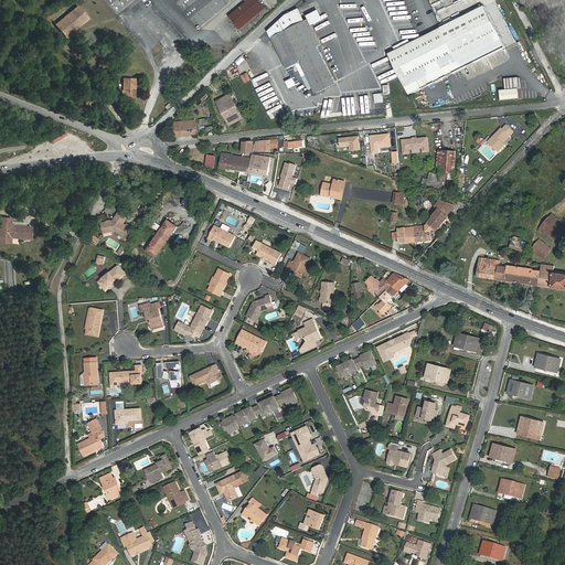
[(107,0),(118,13),(135,0),(176,0),(199,28),(231,0),(107,0)]
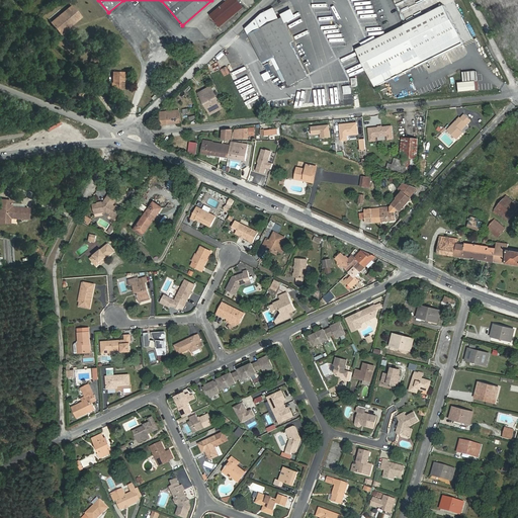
[(237,0),(229,0),(210,15),(221,27),(244,8),(237,0)]
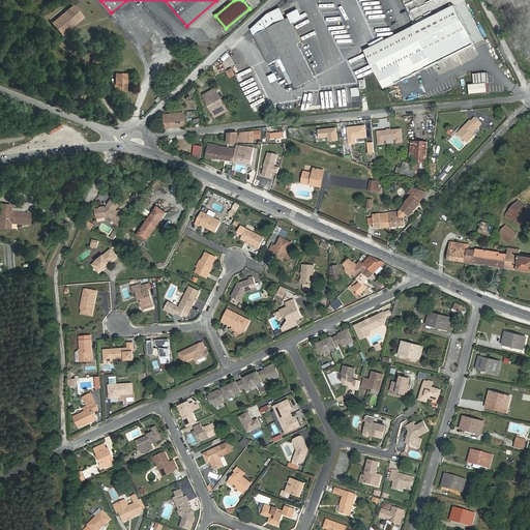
[(408,0),(410,3),(414,10),(418,7),(413,0),(408,0)]
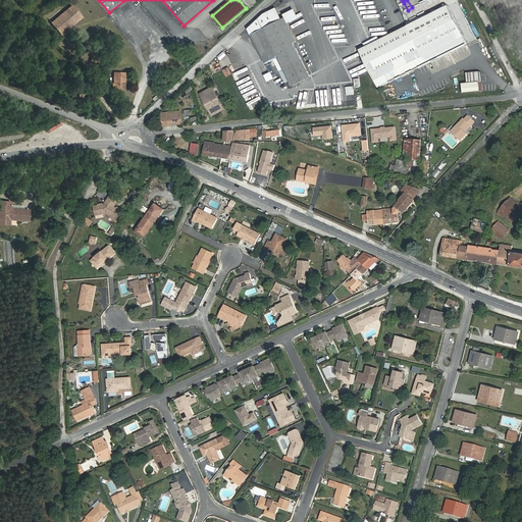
[(72,6),(51,23),(61,35),(82,17),(72,6)]
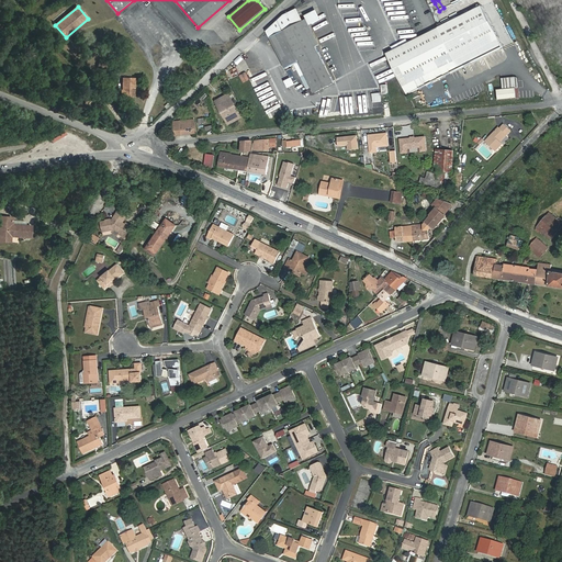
[(482,7),(388,54),(407,93),(502,46),(482,7)]
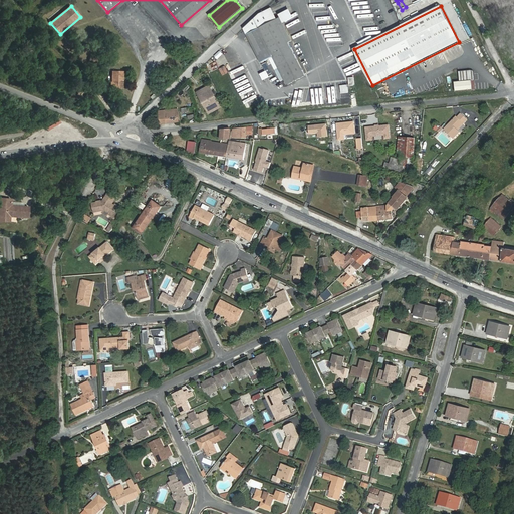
[(272,8),(260,14),(251,22),(255,31),(277,20),(272,8)]
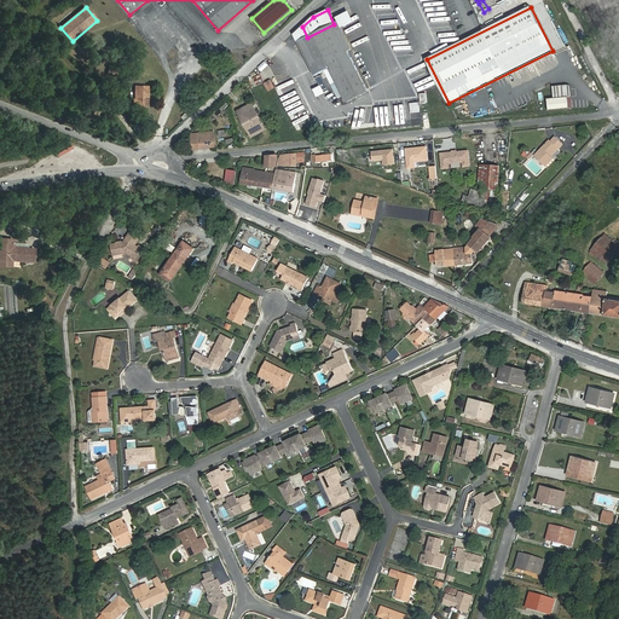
[(339,23),(341,27),(353,21),(348,12),(336,18),(339,22),(339,23)]
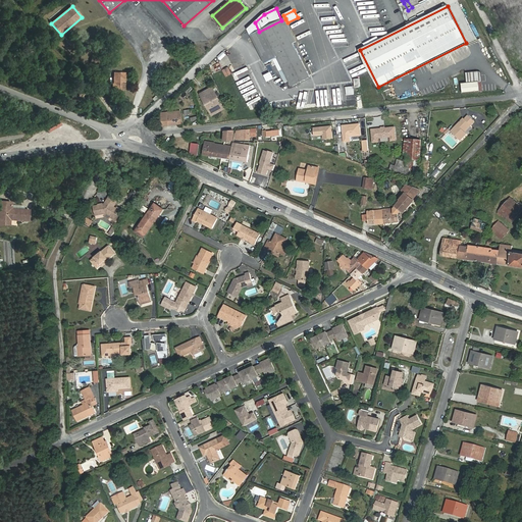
[(405,17),(407,22),(418,18),(416,13),(405,17)]
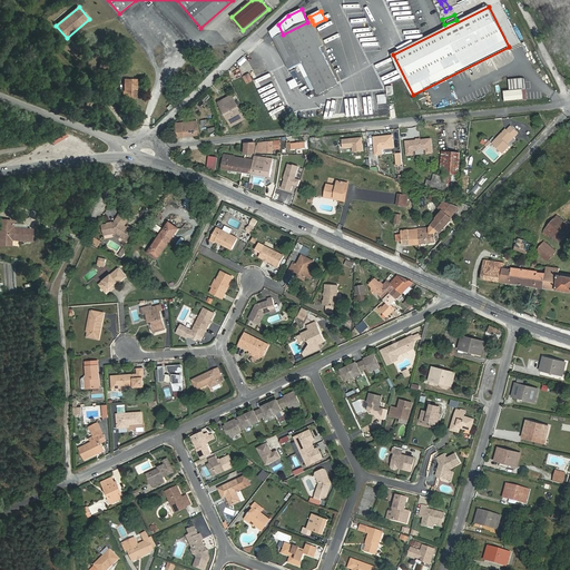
[(283,35),(298,66),(305,78),(312,91),(316,89),(320,95),(340,85),(321,47),(324,45),(314,25),(312,21),(312,20),(307,22),(283,35)]
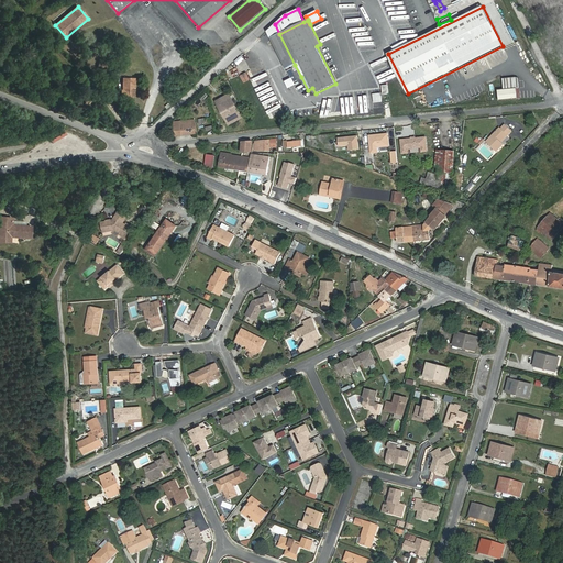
[(275,24),(267,32),(271,39),(279,34),(275,24)]
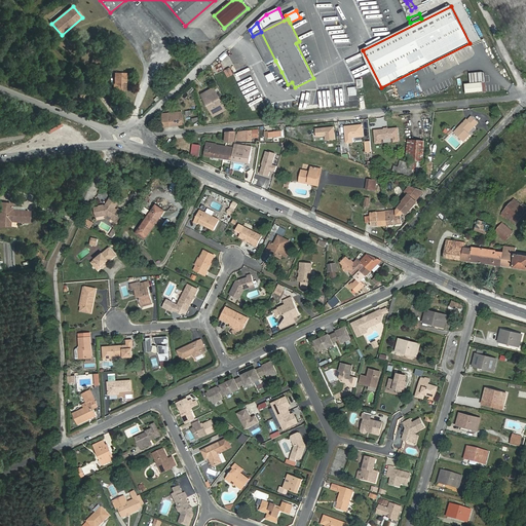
[(468,35),(473,42),(480,38),(476,31),(468,35)]
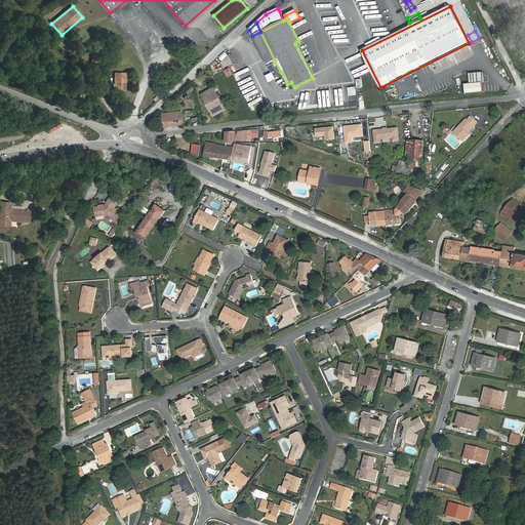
[(275,61),(260,32),(252,36),(267,65),(275,61)]
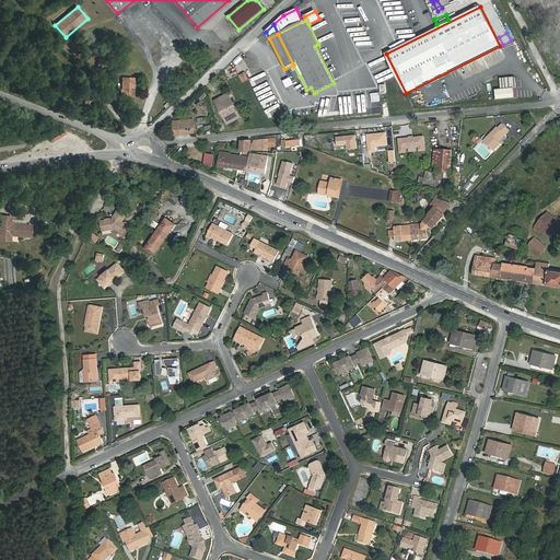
[(133,78),(123,78),(123,97),(133,97),(133,78)]
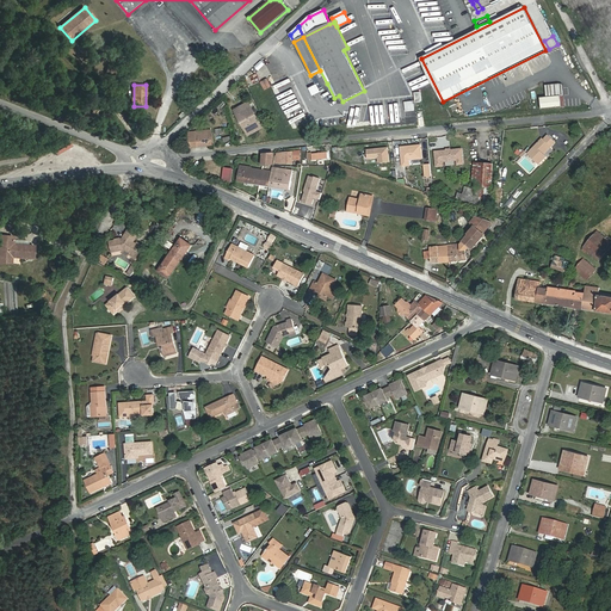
[(547,97),(541,98),(542,110),(562,107),(561,96),(565,96),(563,85),(545,86),(547,97)]
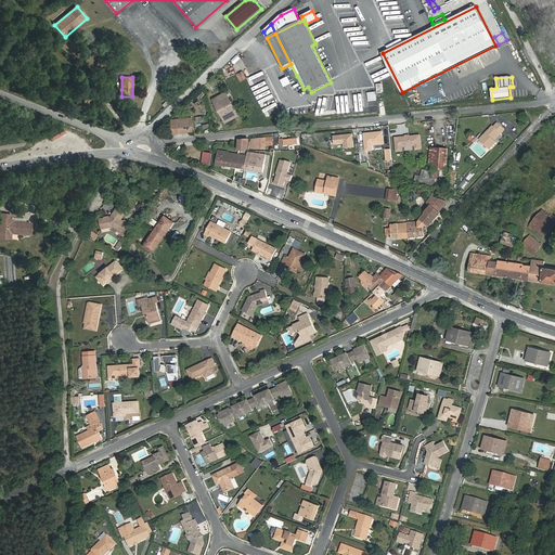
[(376,91),(368,92),(369,102),(377,101),(376,91)]
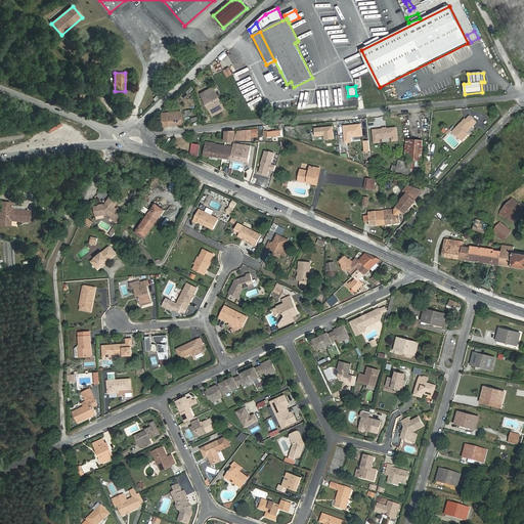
[(213,116),(225,108),(214,89),(204,94),(212,110),(210,110),(213,116)]
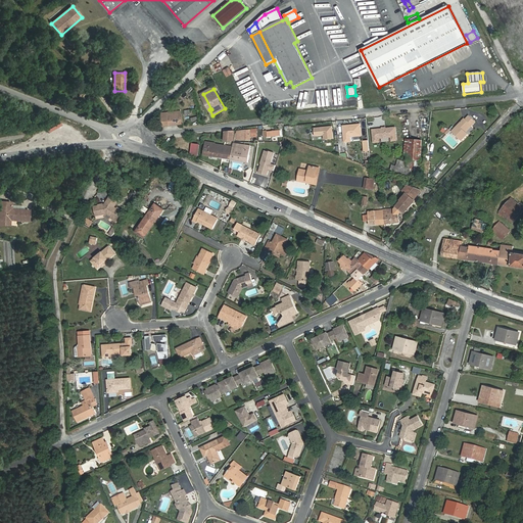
[(181,112),(168,113),(169,126),(182,125),(181,112)]
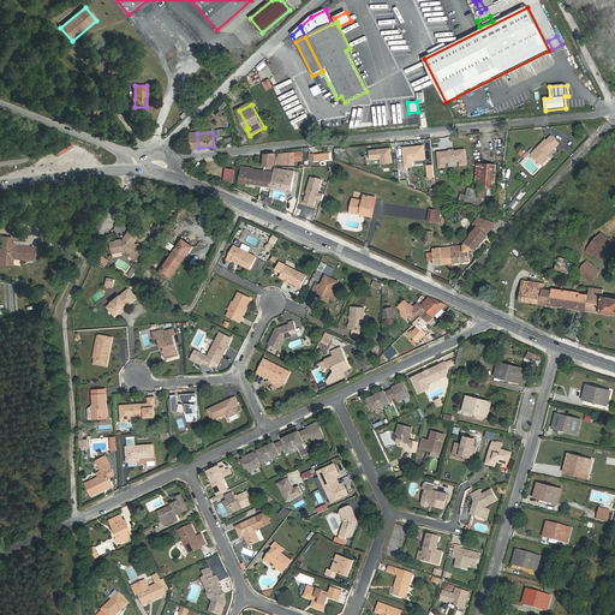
[(589,145),(596,138),(592,135),(585,143),(589,145)]
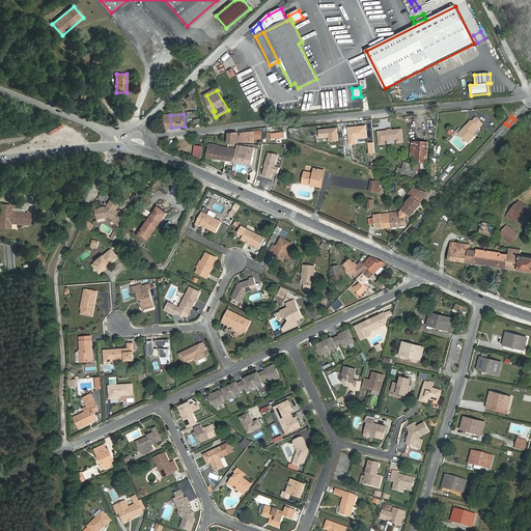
[(472,120),(458,134),(468,143),(475,136),(472,133),(478,127),(479,128),(483,123),(477,117),(473,121),(472,120)]
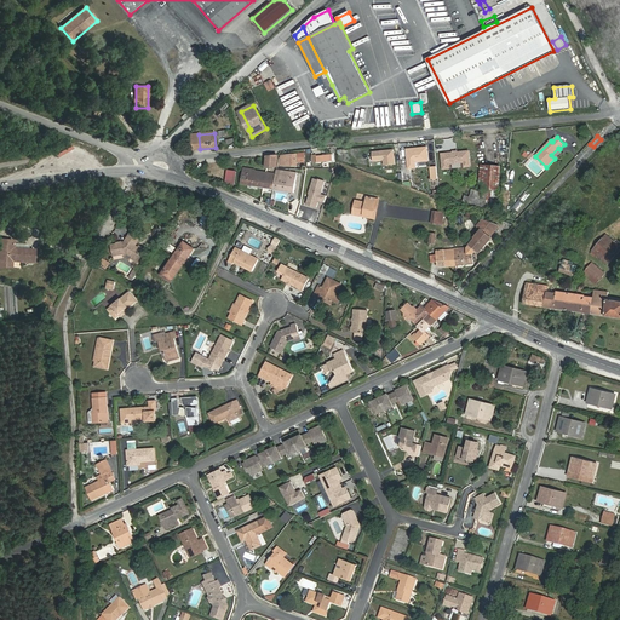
[(406,149),(408,170),(417,170),(417,164),(429,162),(428,147),(406,149)]
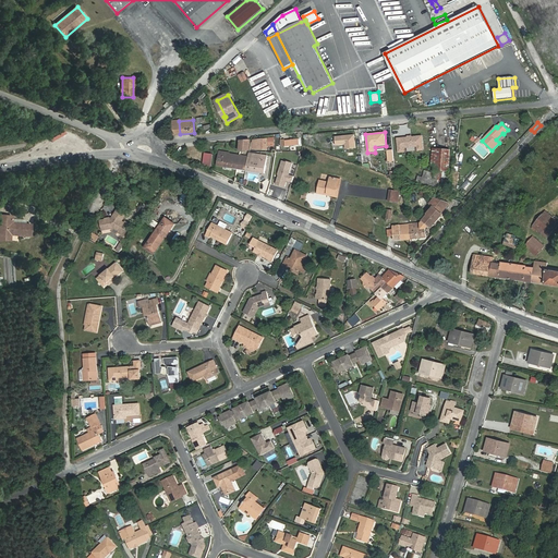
[(355,135),(335,136),(336,146),(344,145),(346,149),(356,148),(355,135)]
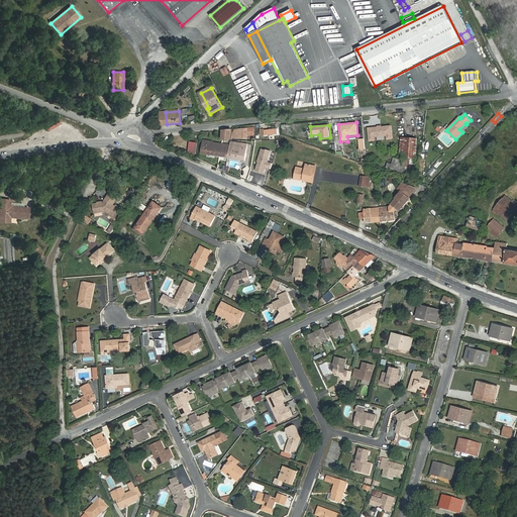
[(378,127),(368,128),(369,142),(376,141),(376,137),(387,136),(387,140),(393,139),(392,125),(382,126),(382,125),(378,126),(378,127)]
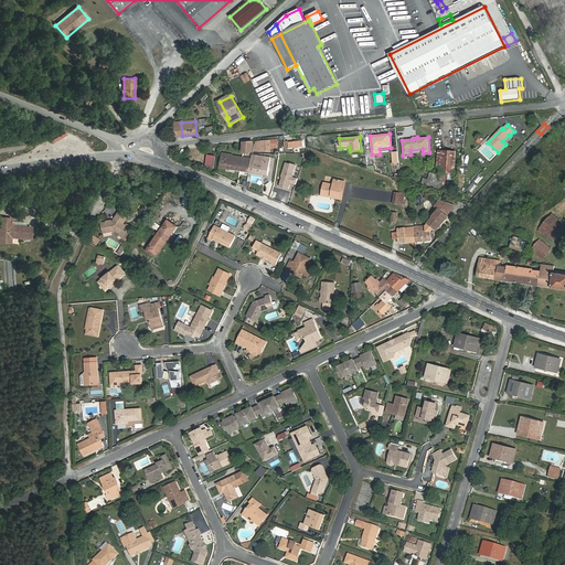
[(256,141),(256,151),(270,151),(270,148),(277,148),(277,140),(256,141)]
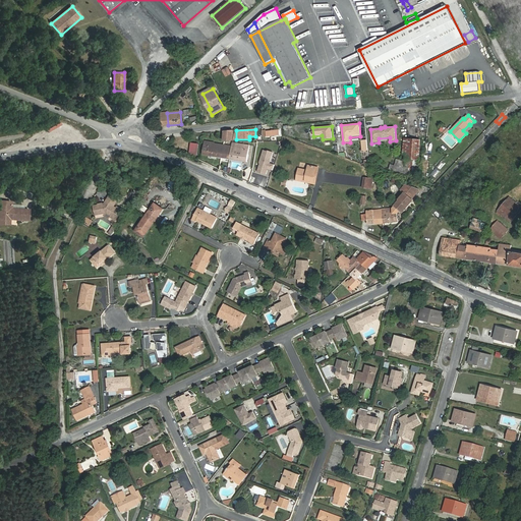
[(233,140),(234,131),(224,131),(223,140),(233,140)]
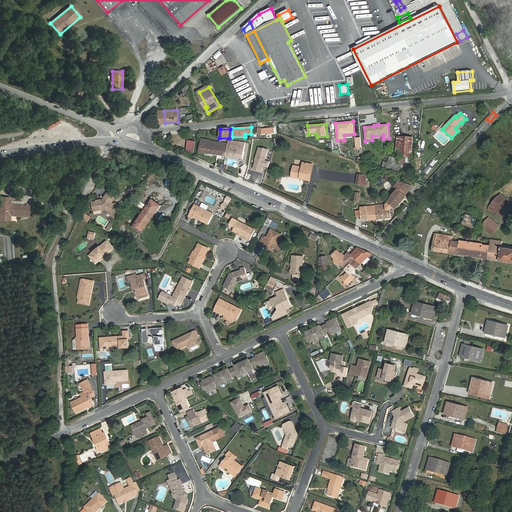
[(414,137),(401,136),(399,163),(403,163),(403,168),(411,168),(414,137)]
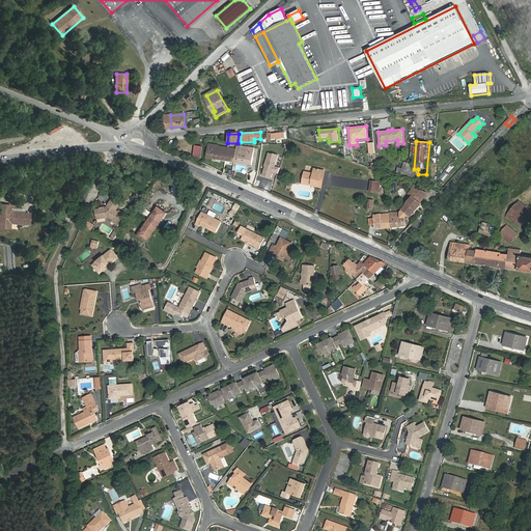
[(234,162),(236,149),(219,146),(210,144),(207,158),(234,162)]
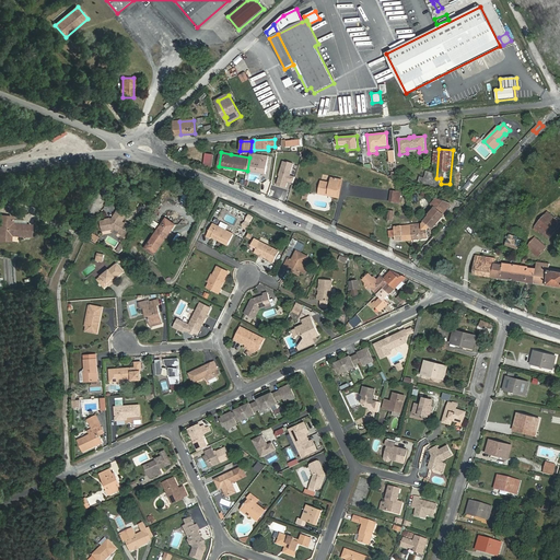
[(206,153),(205,165),(212,166),(213,153),(206,153)]
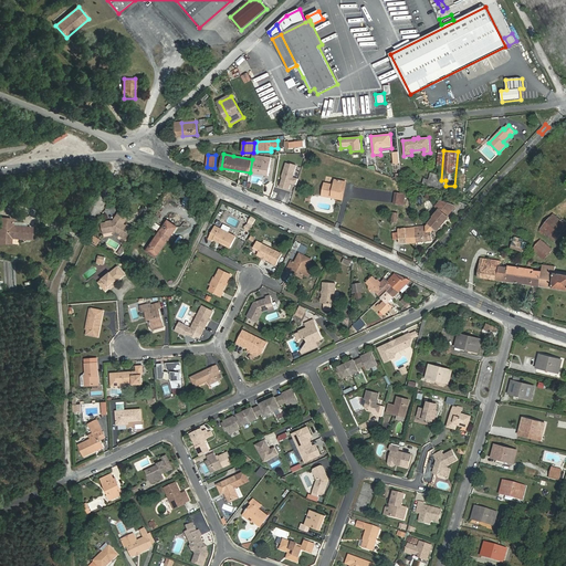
[(252,159),(250,173),(269,176),(271,163),(252,159)]
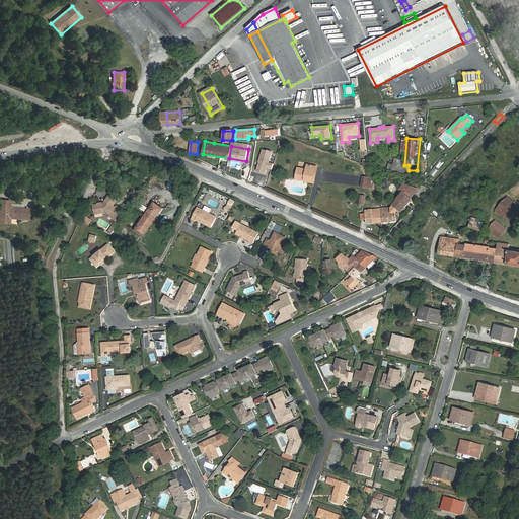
[(258,163),(256,172),(266,174),(267,169),(272,170),(274,164),(269,163),(273,152),(267,150),(267,151),(263,149),(258,163)]
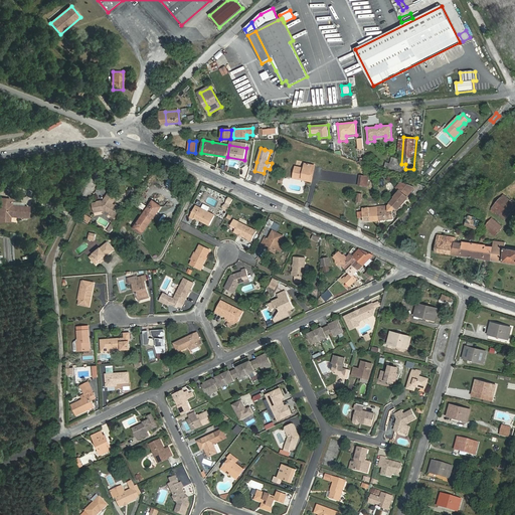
[(391,158),(390,164),(386,163),(385,168),(396,171),(399,160),(391,158)]
